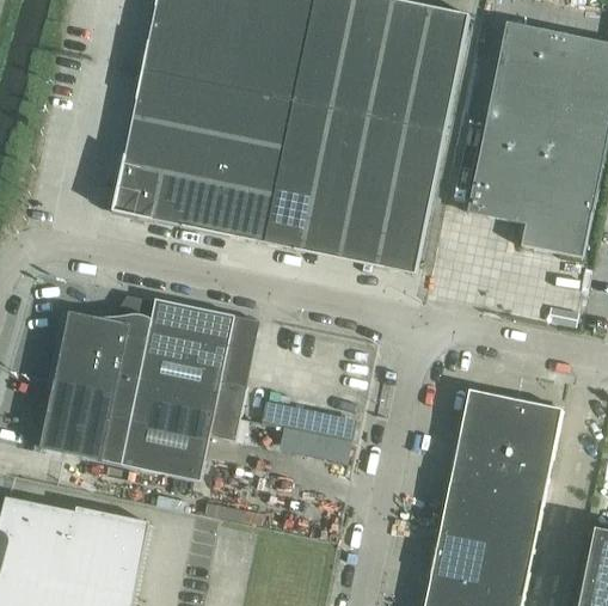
[(312,6),(283,0),(154,0),(151,22),(302,53),(312,6)]
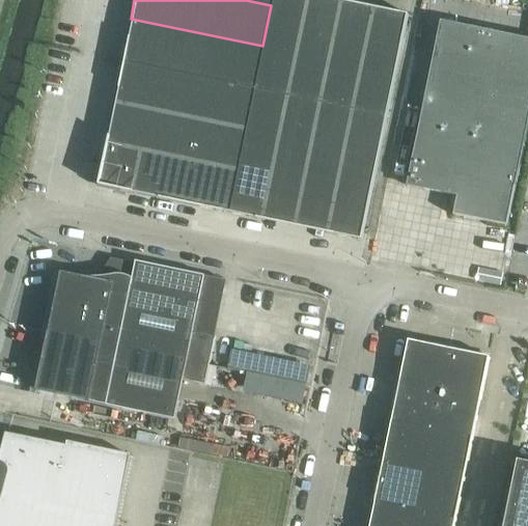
[(287,93),(306,0),(272,0),(271,5),(262,46),(254,86),(287,93)]
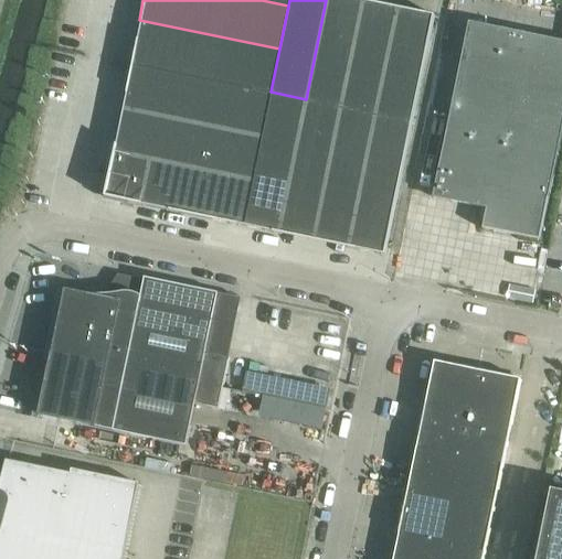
[(339,106),(360,0),(326,0),(306,99),(339,106)]
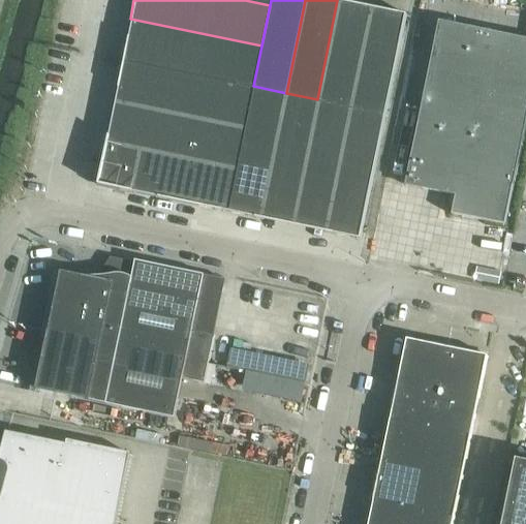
[(348,105),(369,3),(353,0),(337,0),(317,99),(348,105)]
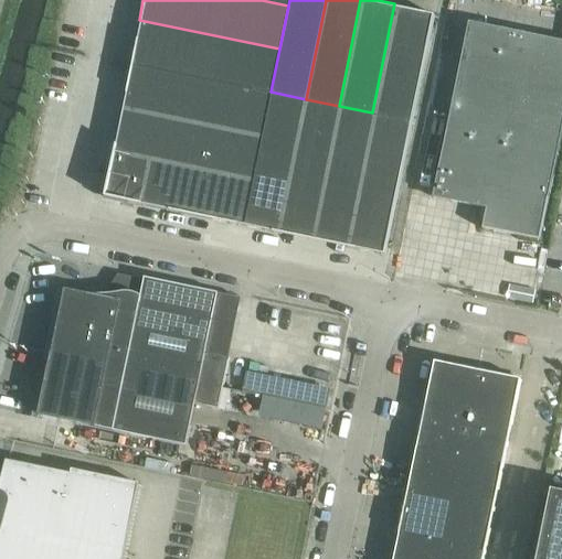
[(432,11),(394,3),(372,113),(409,120),(432,11)]
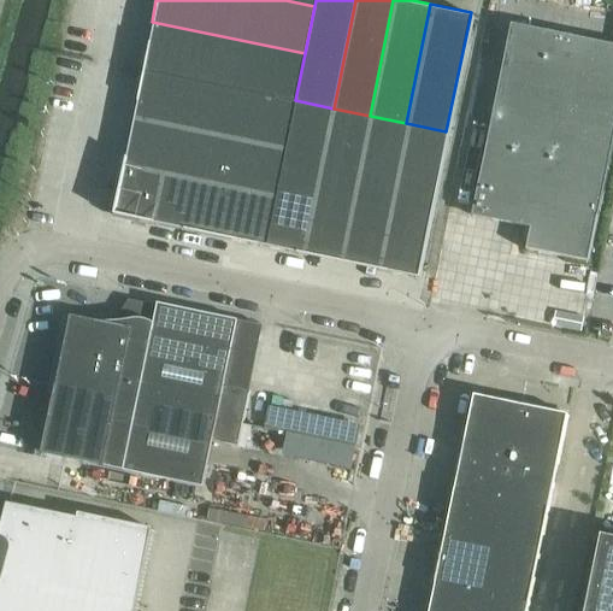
[(560,253),(585,258),(600,188),(612,125),(612,41),(534,25),(510,21),(470,212),(499,219),(517,222),(514,235),(525,238),(523,246),(526,247),(528,239),(561,245),(560,253)]
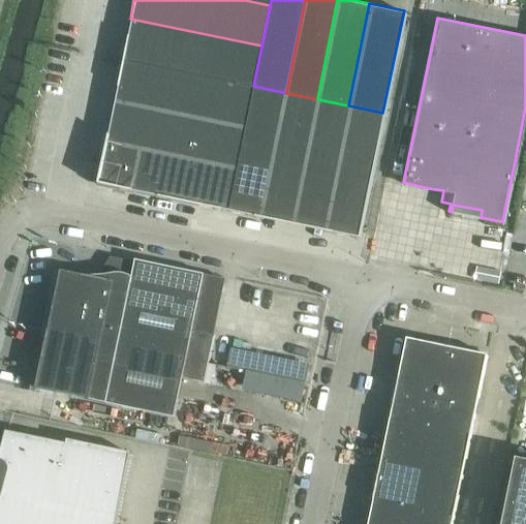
[(261,45),(130,19),(121,59),(253,86),(261,45)]
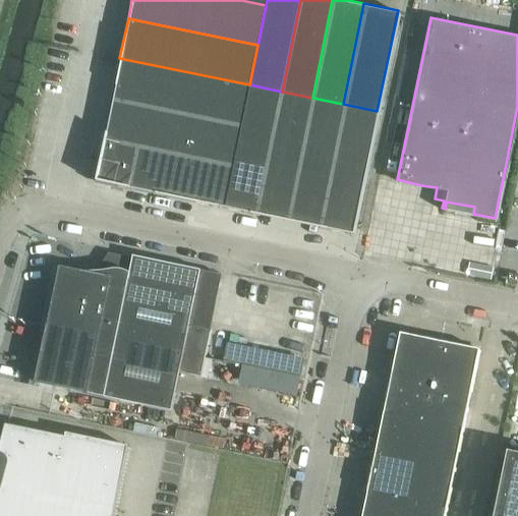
[(249,84),(119,58),(112,98),(241,125),(249,84)]
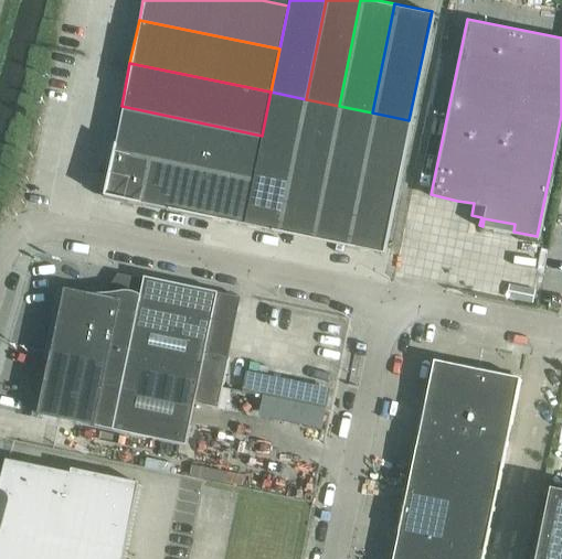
[(283,207),(306,99),(271,92),(262,136),(253,179),(244,223),(278,229),(283,207)]
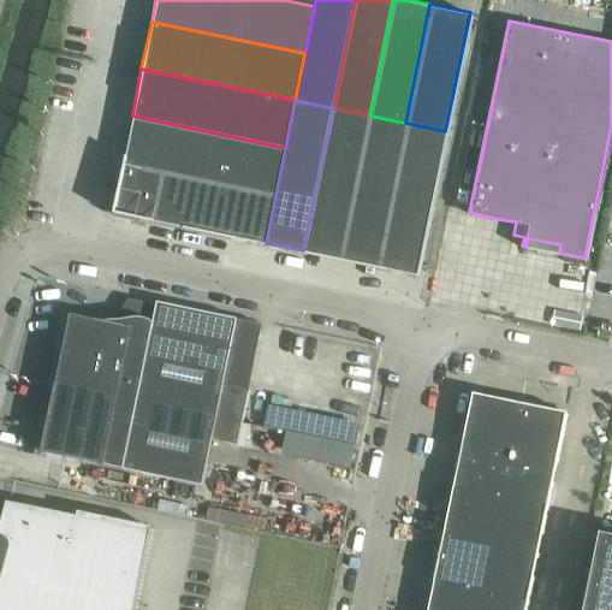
[(344,235),(369,116),(333,108),(308,226),(344,235)]
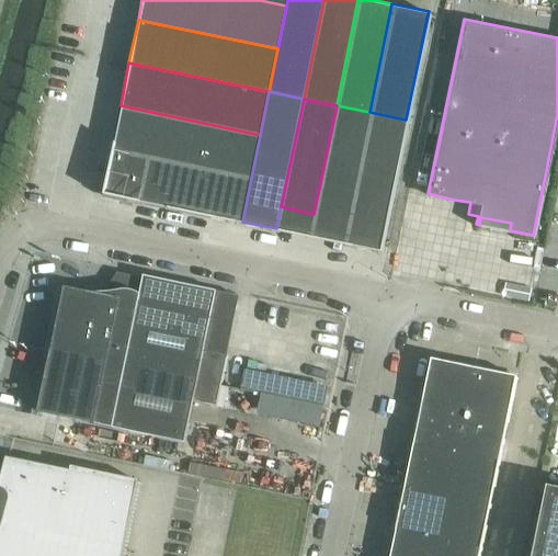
[(260,135),(121,105),(111,148),(251,178),(260,135)]
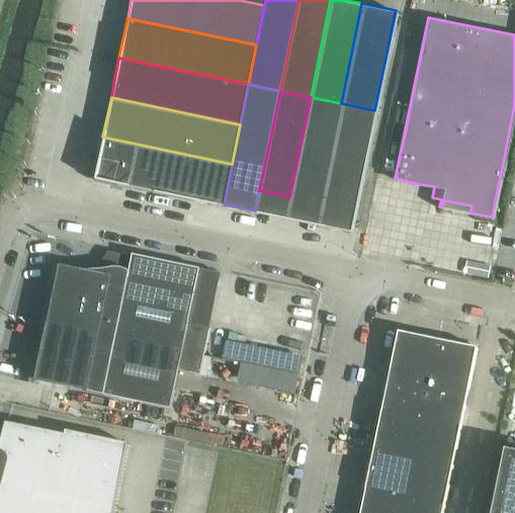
[(320,203),(341,103),(311,97),(289,197),(320,203)]
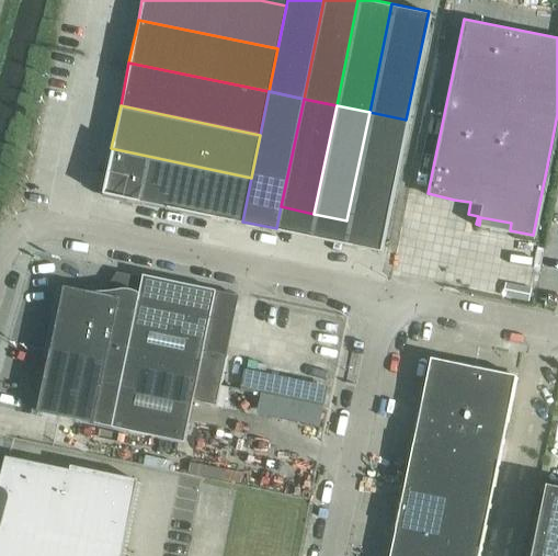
[(406,120),(369,112),(346,220),(342,242),(379,249),(406,120)]
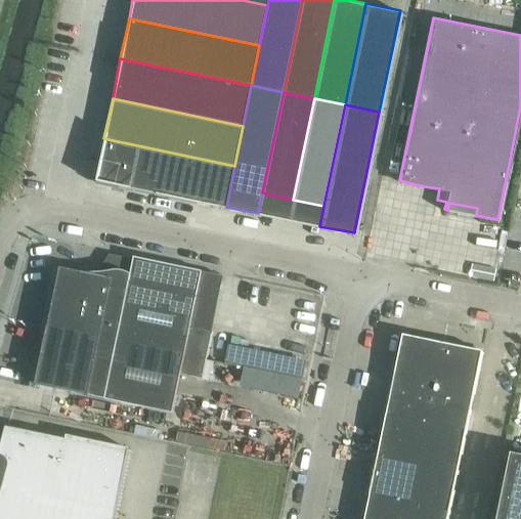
[(234,166),(103,138),(95,180),(226,207),(234,166)]
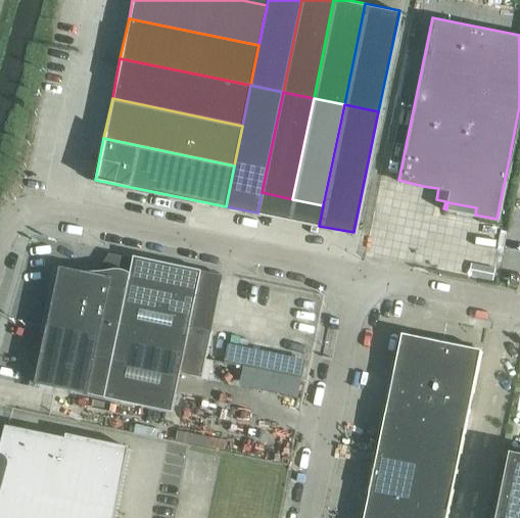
[(262,192),(257,213),(319,226),(323,205),(292,199),(262,192)]
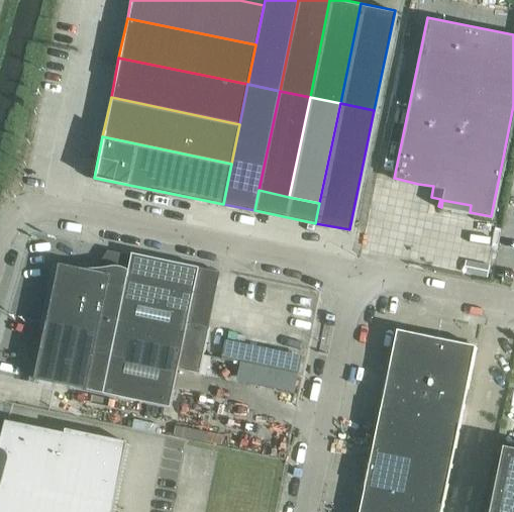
[(58,262),(45,319),(201,351),(207,323),(186,318),(197,265),(129,250),(129,252),(111,248),(109,260),(102,259),(95,270),(85,268),(58,262)]
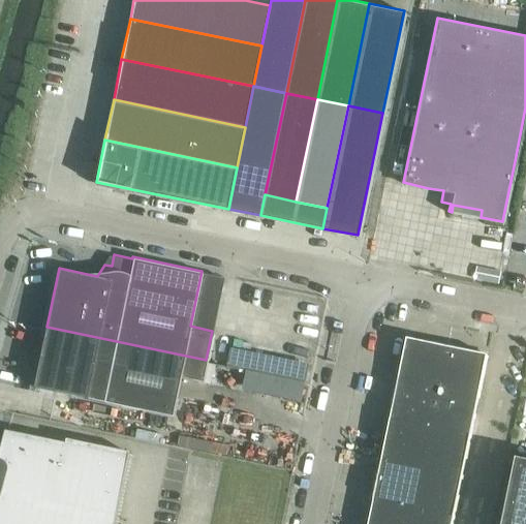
[(206,360),(47,327),(34,386),(52,390),(47,415),(166,440),(177,388),(180,375),(202,379),(206,360)]
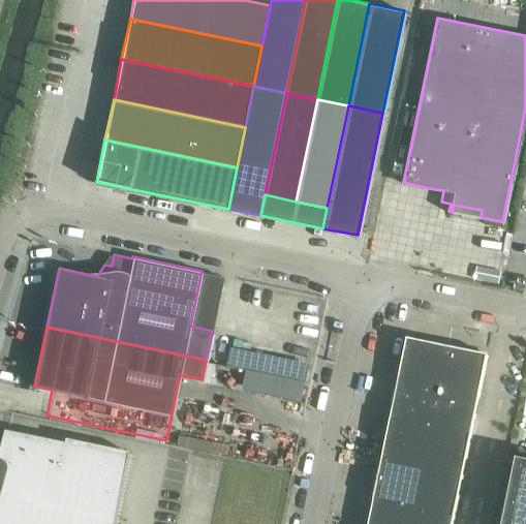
[(404,335),(396,376),(436,386),(445,343),(404,335)]
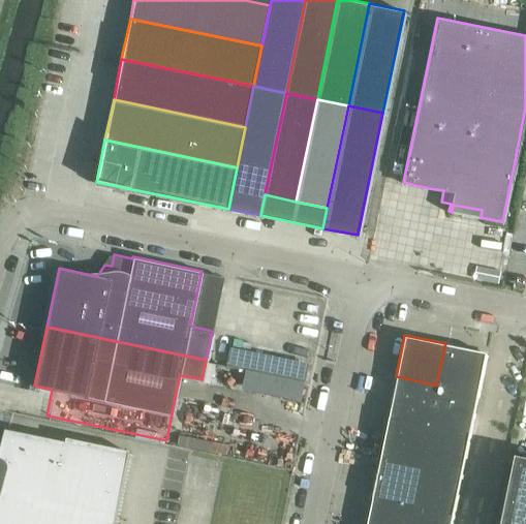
[(432,405),(472,414),(485,351),(445,343),(436,386),(432,405)]
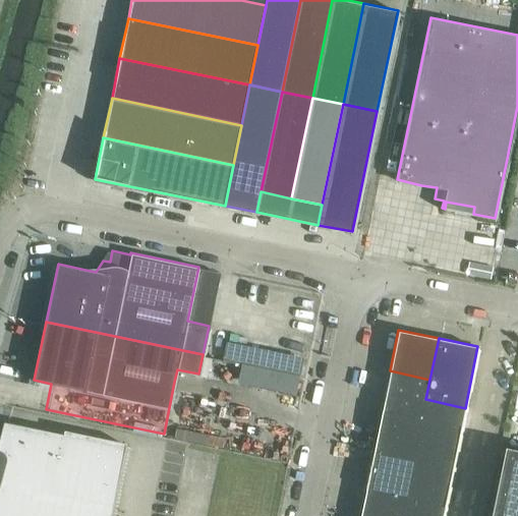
[(240,361),(240,362),(298,375),(302,355),(225,339),(221,358),(240,361)]
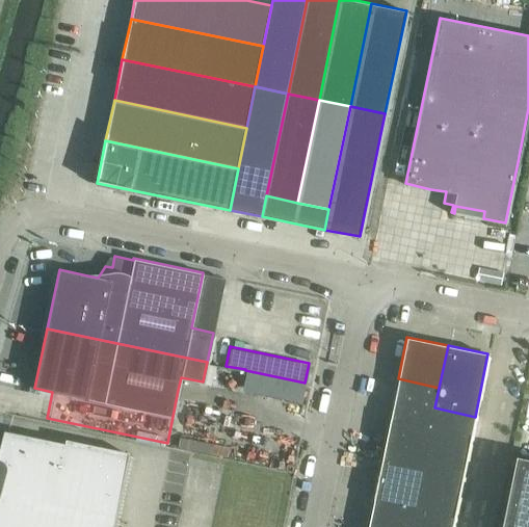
[(305,383),(245,370),(241,389),(300,401),(305,383)]
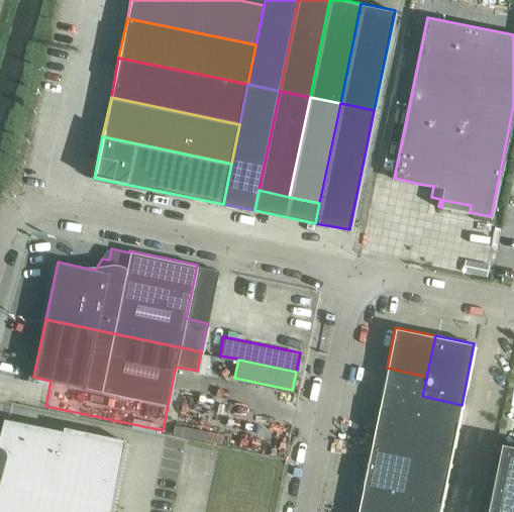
[(387,368),(379,408),(418,416),(422,396),(426,377),(387,368)]
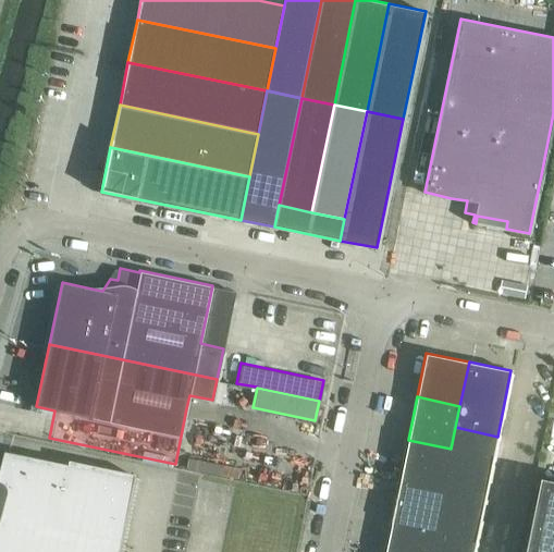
[(451,449),(442,491),(484,500),(497,437),(455,427),(451,449)]
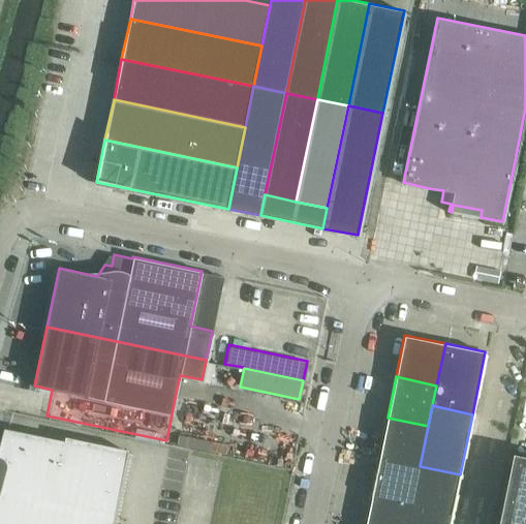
[(388,418),(379,458),(420,466),(428,426),(388,418)]
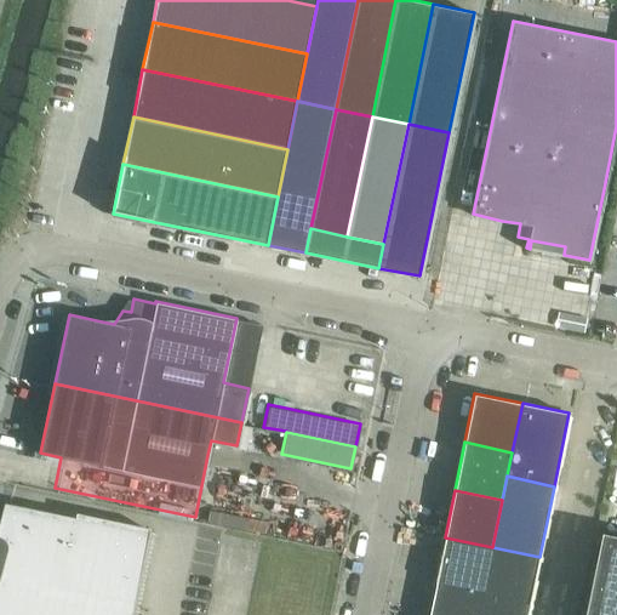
[(0,614),(131,614),(150,528),(76,512),(75,517),(5,502),(0,519),(0,614)]
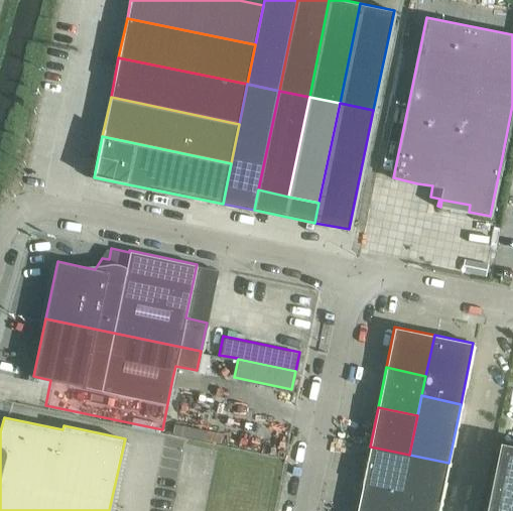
[(370,446),(362,486),(401,494),(409,455),(370,446)]
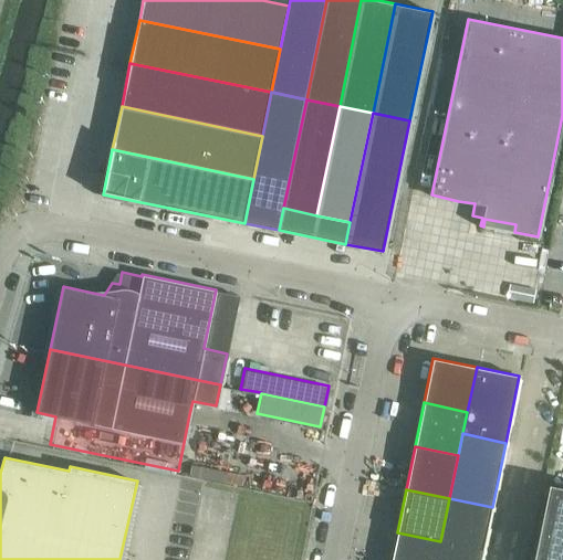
[(449,498),(440,541),(483,550),(492,507),(449,498)]
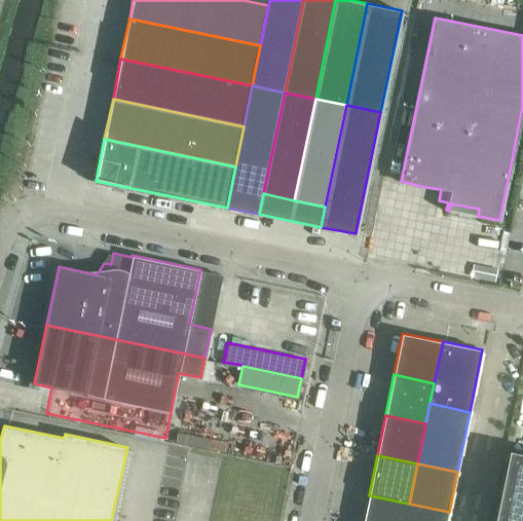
[(369,495),(365,515),(393,520),(405,520),(409,504),(369,495)]
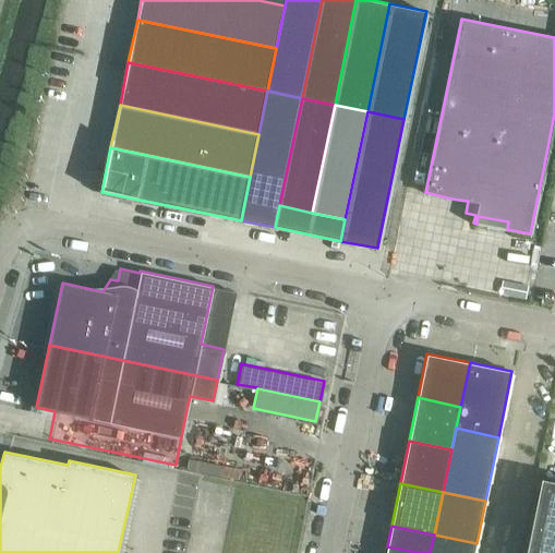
[(430,552),(474,552),(477,543),(434,535),(430,552)]
